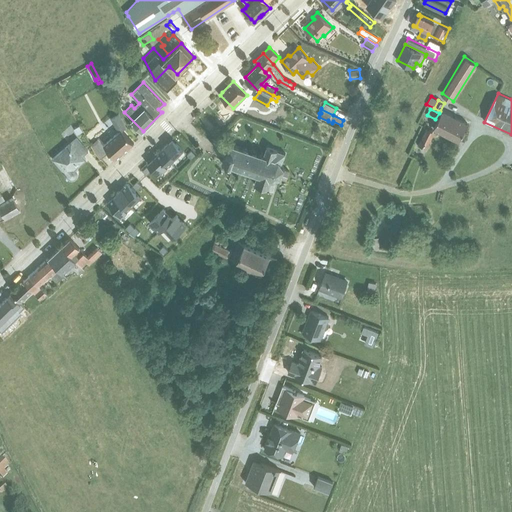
[(443,110),(433,129),(438,131),(458,142),(460,138),(465,140),(469,132),(464,130),(468,123),(443,110)]
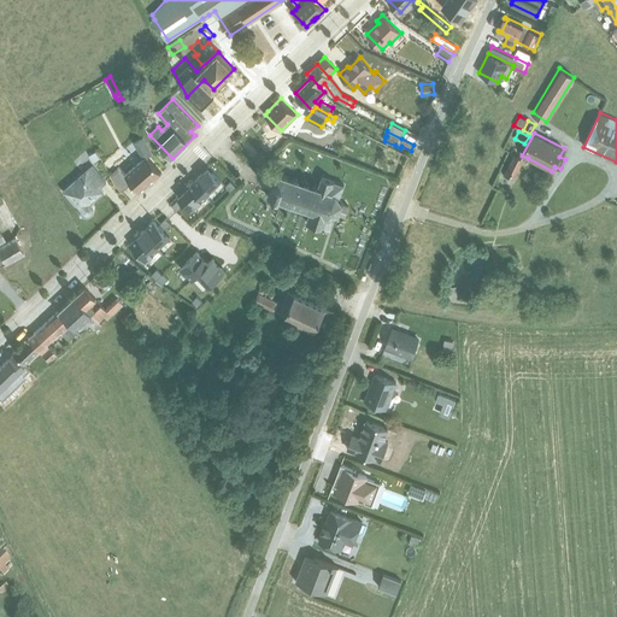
[(119,166),(110,175),(122,192),(133,182),(141,192),(162,172),(147,156),(153,152),(144,136),(134,142),(142,158),(125,174),(119,166)]
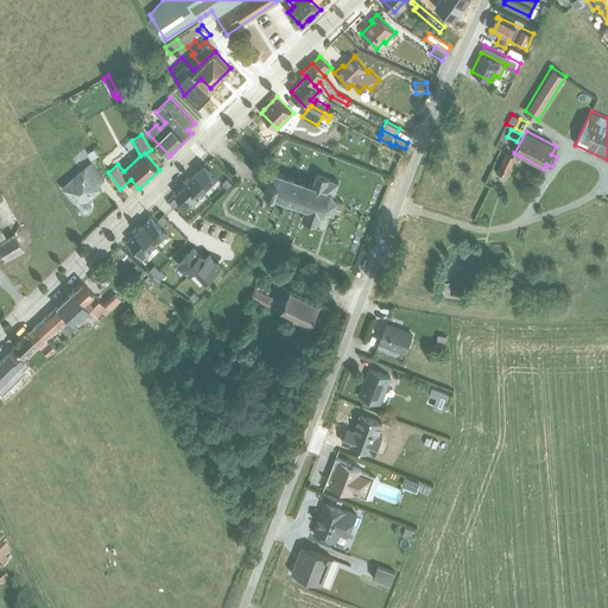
[(94,145),(87,150),(92,159),(99,156),(94,145)]
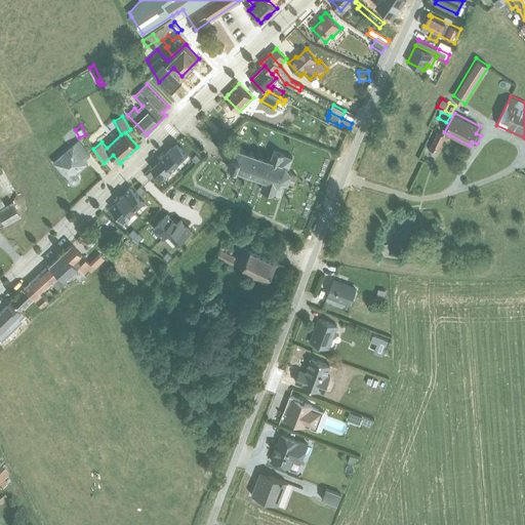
[(437,130),(429,148),(438,152),(446,135),(437,130)]
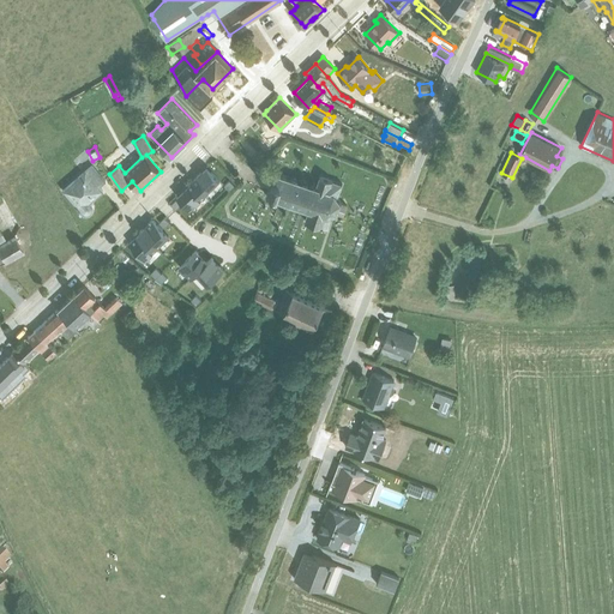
[(86,169),(62,190),(83,211),(83,212),(84,212),(85,214),(86,214),(88,214),(89,214),(90,212),(91,212),(91,211),(92,211),(92,210),(94,209),(94,208),(94,206),(94,205),(92,204),(92,203),(91,203),(91,202),(90,202),(103,190),(100,186),(106,181),(92,166),(86,169)]
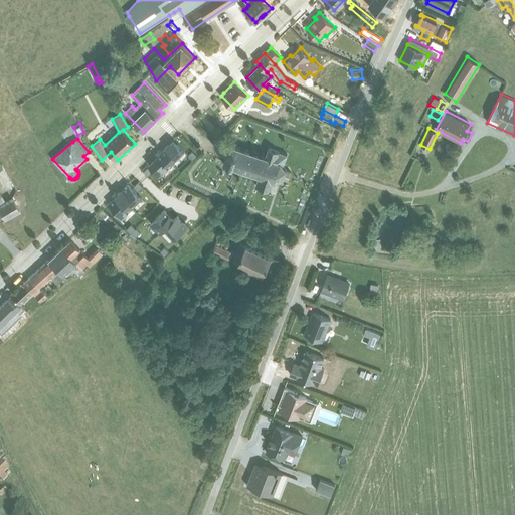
[(161,153),(172,164),(185,151),(174,140),(161,152),(161,153)]
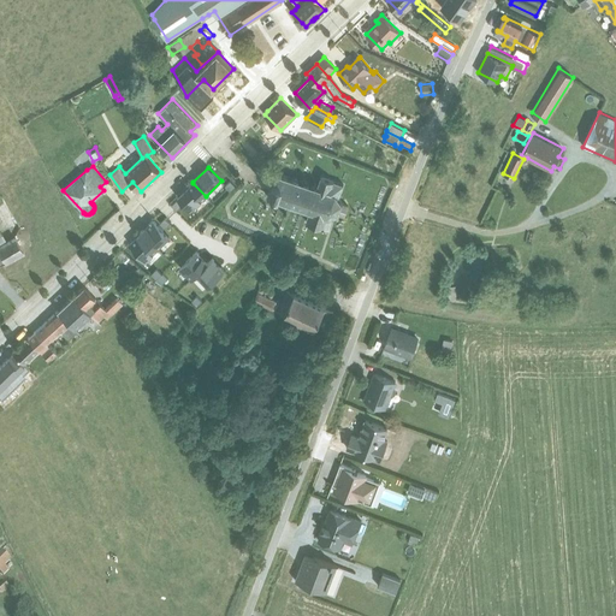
[(276,172),(267,196),(311,211),(307,221),(330,229),(333,215),(339,213),(345,215),(349,203),(343,202),(339,197),(344,184),(321,177),(318,187),(276,172)]
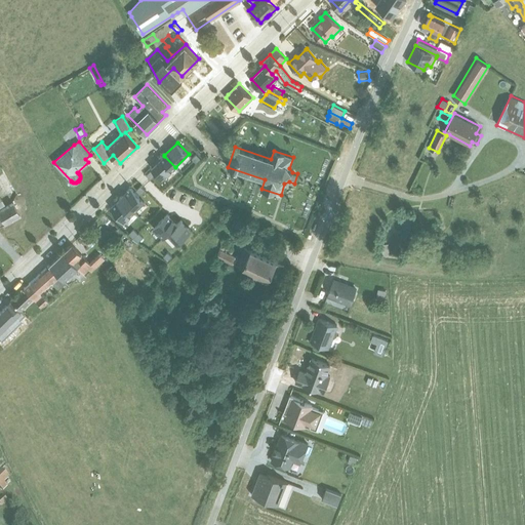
[(175,167),(164,156),(152,167),(163,179),(175,167)]
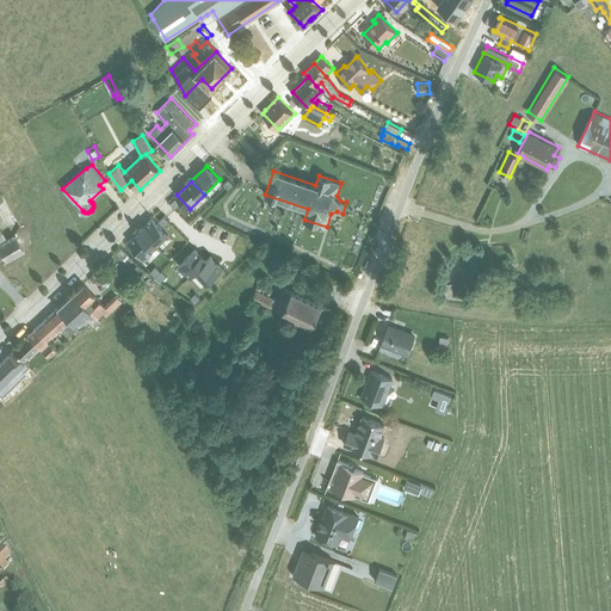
[(140,230),(156,246),(168,234),(152,217),(140,229),(140,230)]
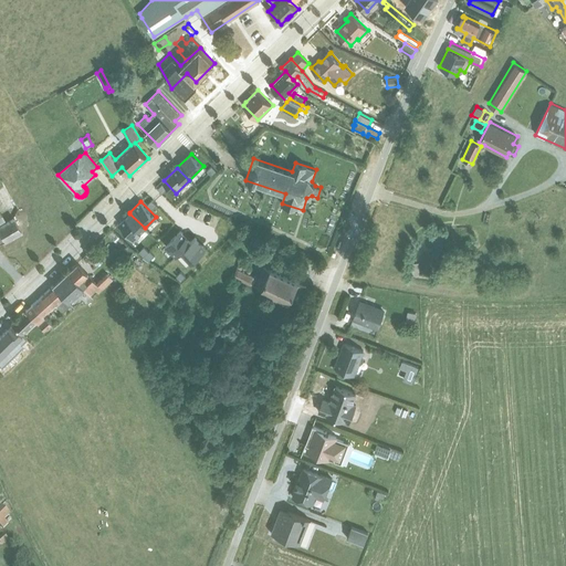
[(0,243),(21,231),(13,217),(6,221),(0,211),(0,243)]
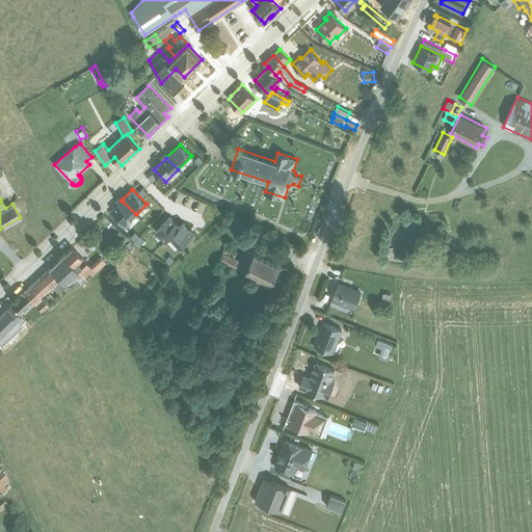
[(136,214),(122,201),(112,210),(126,224),(136,214)]
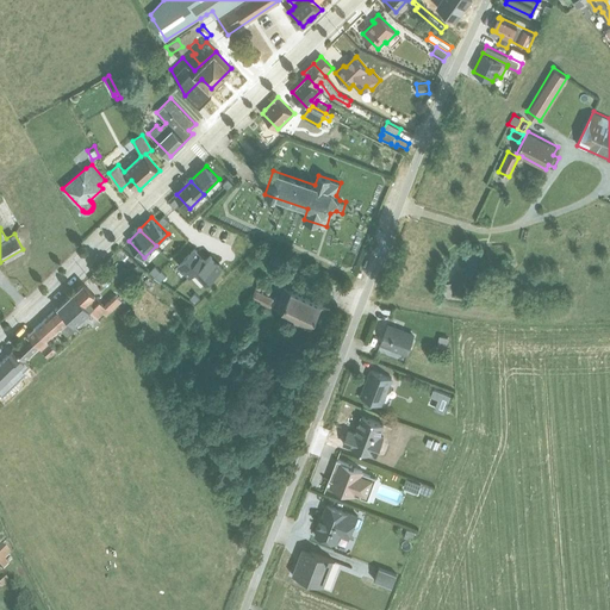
[(137,266),(128,268),(130,278),(139,275),(137,266)]
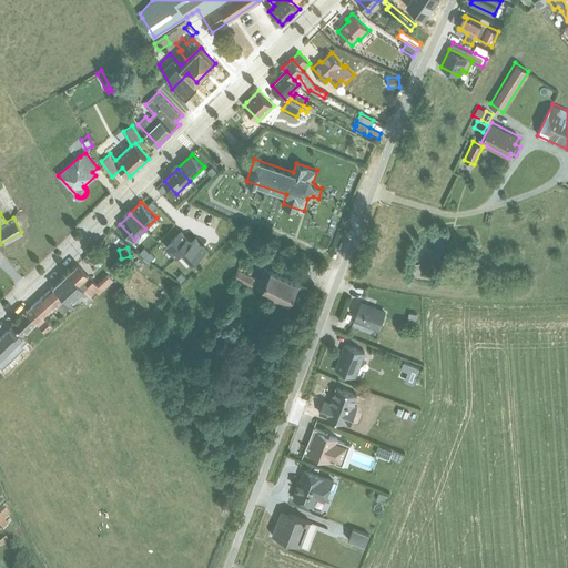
[(91,251),(87,255),(97,266),(101,262),(91,251)]
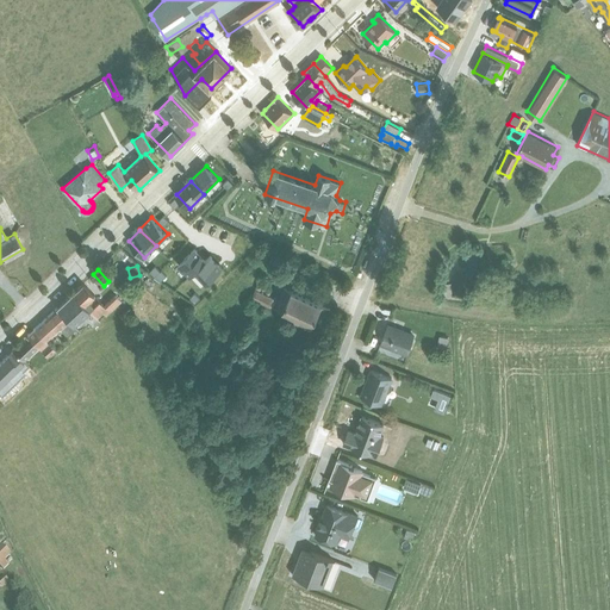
[(73,292),(89,310),(99,321),(100,321),(98,317),(103,312),(106,315),(122,300),(114,294),(104,305),(82,284),(73,292)]
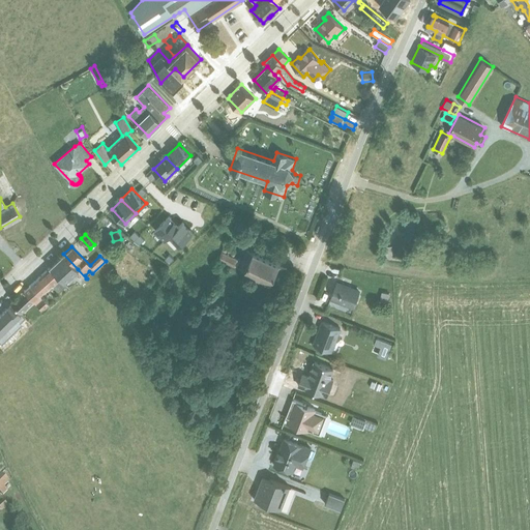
[(222,252),(219,258),(278,286),(287,268),(247,248),(242,258),(239,257),(238,259),(222,252)]
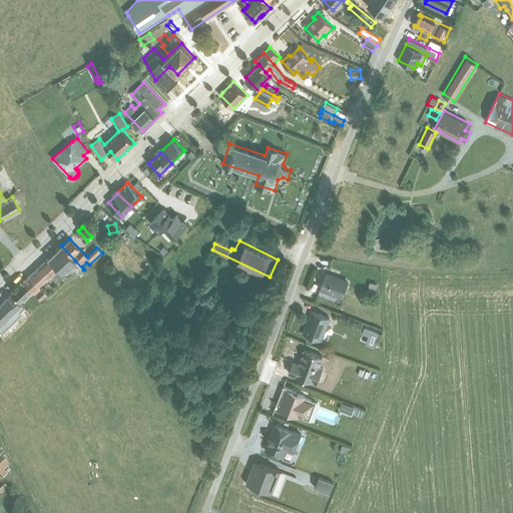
[(48,259),(62,274),(75,261),(61,245),(48,259)]
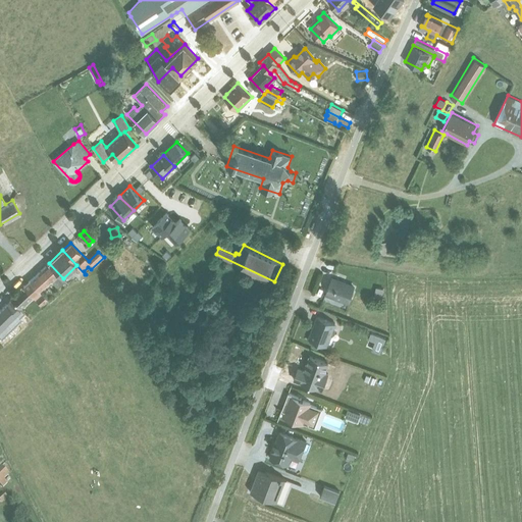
[(30,280),(40,291),(51,280),(58,288),(66,281),(63,278),(49,263),(30,280)]
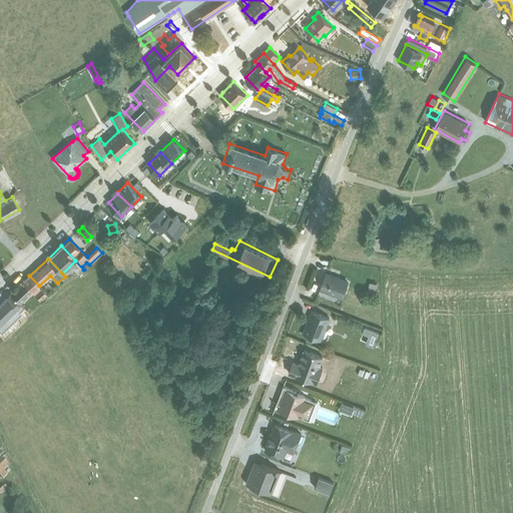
[(326,274),(320,290),(343,299),(349,283),(326,274)]
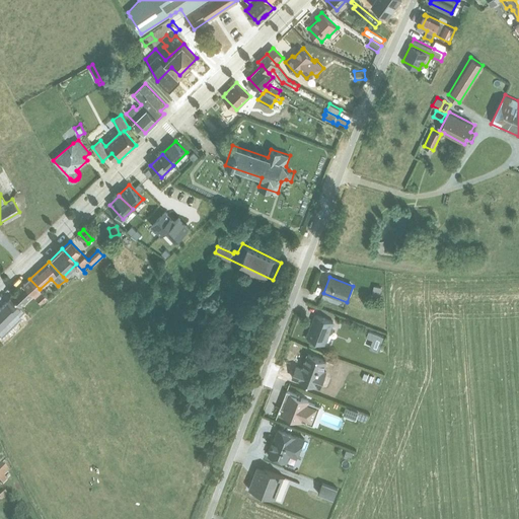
[(10,297),(19,306),(20,307),(32,295),(41,303),(47,297),(40,289),(29,279),(10,297)]
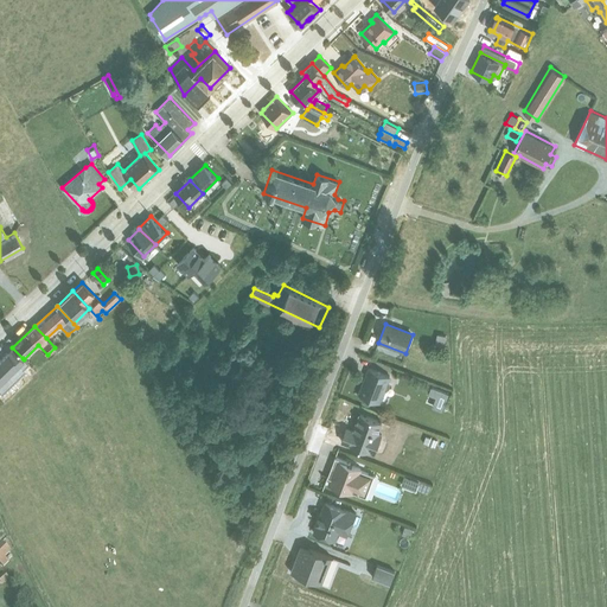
[(438,334),(435,346),(445,347),(447,336),(438,334)]
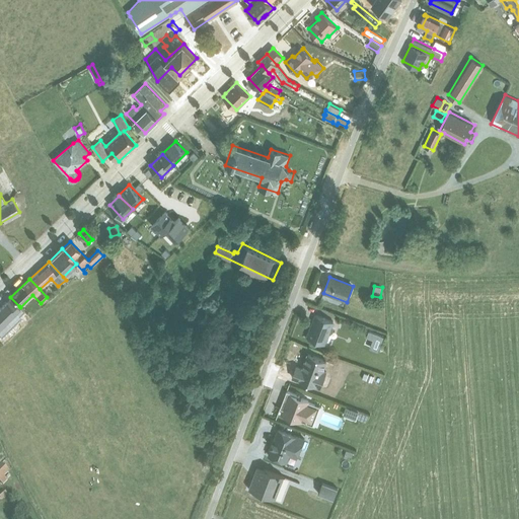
[(0,307),(17,325),(18,324),(21,326),(25,322),(15,311),(19,306),(10,297),(9,298),(0,307)]
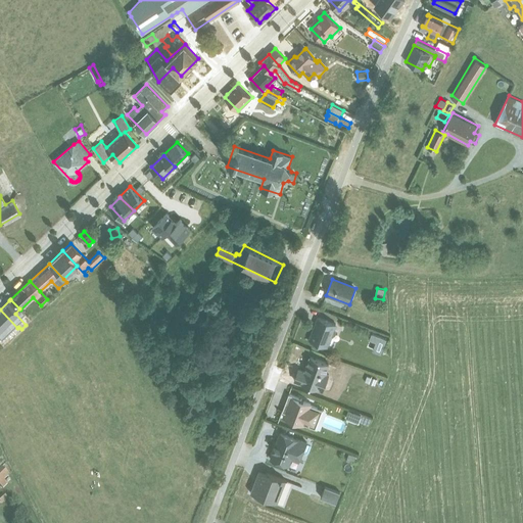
[(0,334),(4,330),(6,332),(9,329),(15,335),(20,330),(17,328),(0,310),(0,334)]
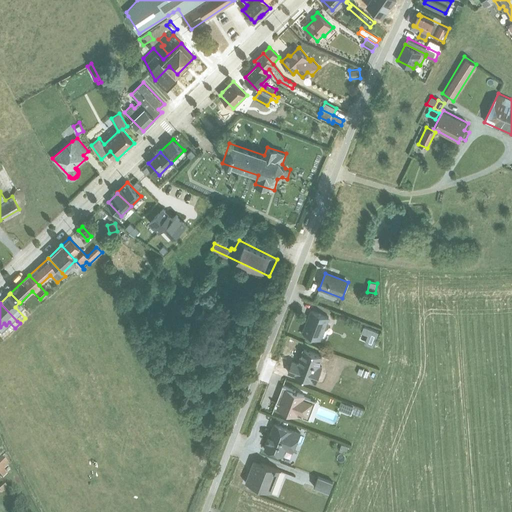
[(311,311),(302,333),(321,340),(326,329),(328,328),(329,327),(329,325),(329,324),(328,323),(330,318),(311,311)]
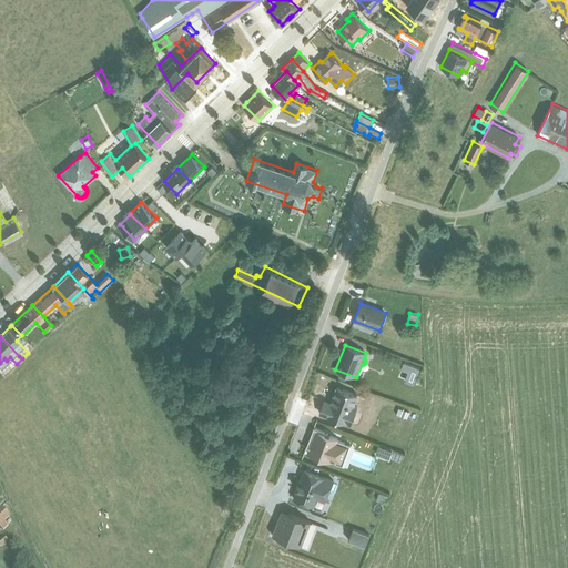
[(404,362),(402,368),(408,371),(405,381),(415,384),(421,367),(404,362)]
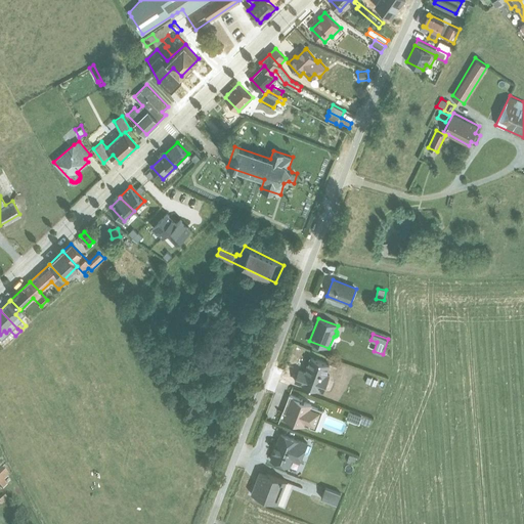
[(289,397),(285,408),(289,409),(285,419),(305,427),(306,426),(316,430),(323,410),(314,407),(315,405),(290,395),(289,397)]
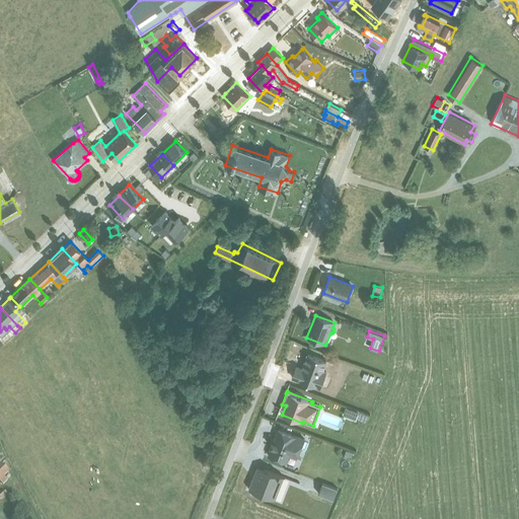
[(347,408),(344,416),(356,420),(358,413),(347,408)]
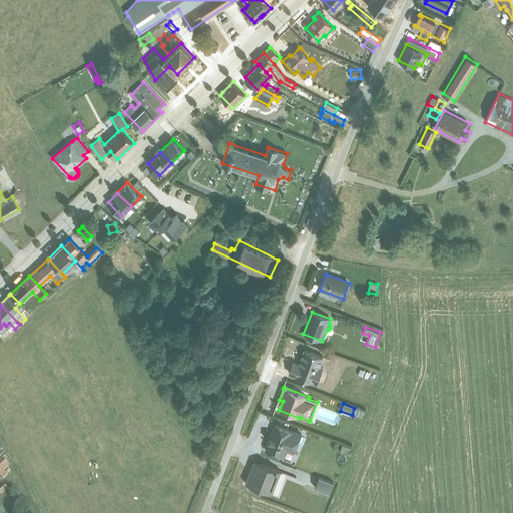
[(269,442),(266,450),(284,457),(287,450),(294,453),(301,434),(276,424),(271,437),(270,437),(268,441),(269,442)]
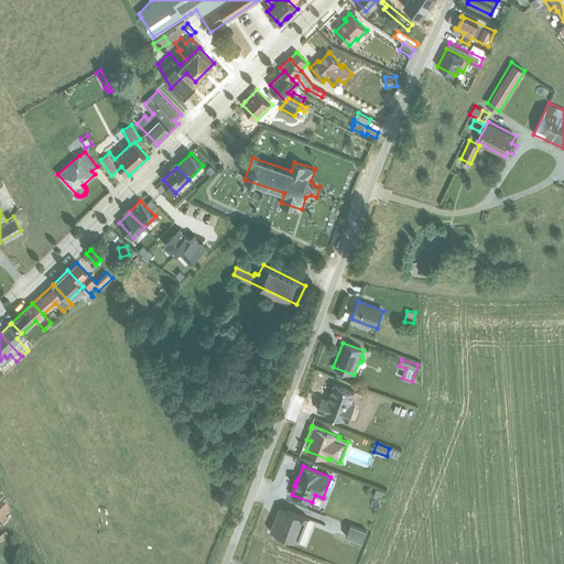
[(376,489),(373,496),(381,499),(384,492),(376,489)]
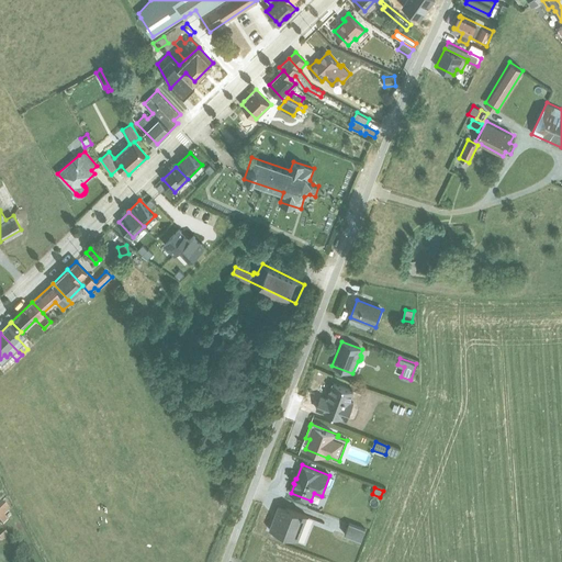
[(1,502),(0,502),(0,521),(3,525),(8,519),(4,515),(10,510),(1,502)]
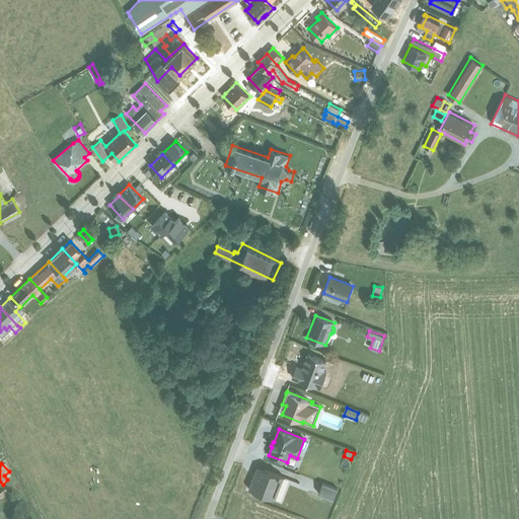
[(257,466),(253,475),(261,478),(265,469),(257,466)]
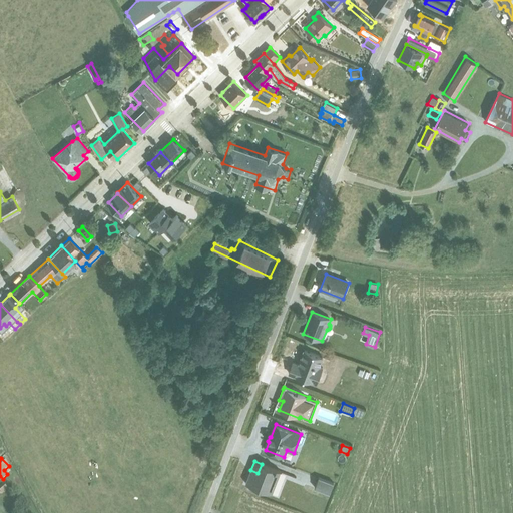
[(250,470),(245,484),(273,494),(281,471),(262,464),(258,473),(250,470)]
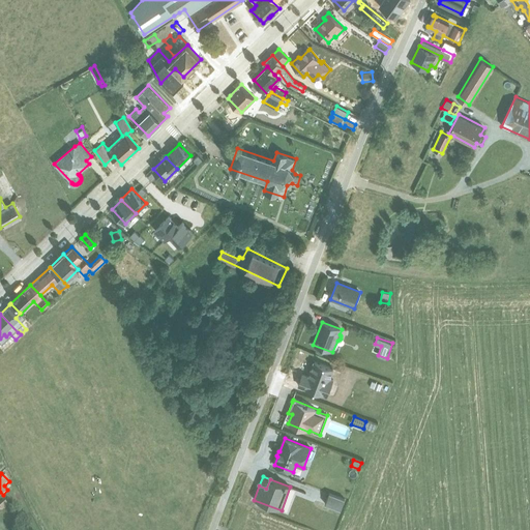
[(329,493),(325,504),(341,509),(345,499),(329,493)]
